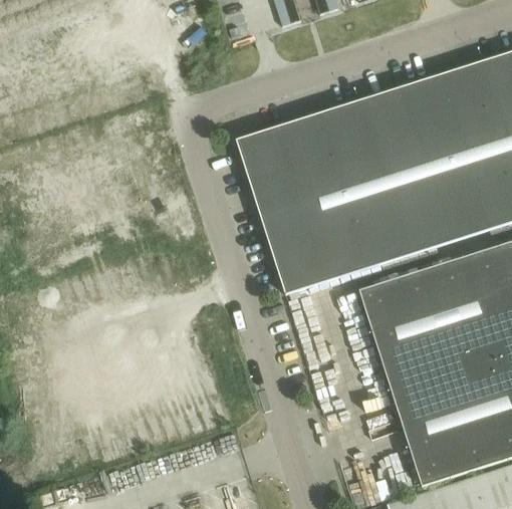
[(272,0),(281,25),(299,19),(293,0),(314,0),(318,13),(337,7),(334,0),(272,0)]
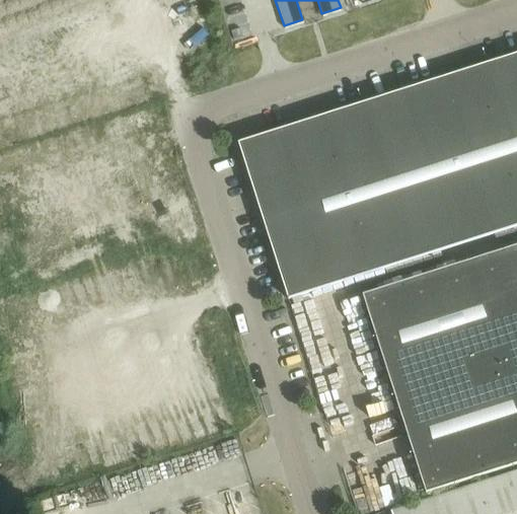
[(516,50),(237,140),(287,296),(516,222),(516,50)]
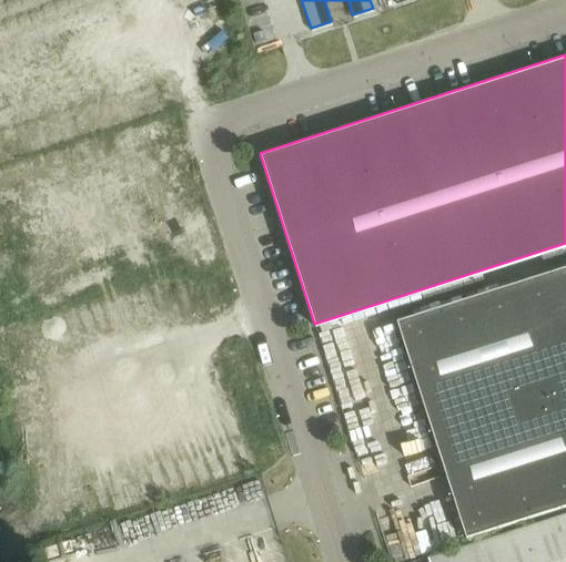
[(565,265),(395,319),(464,537),(565,503),(565,265)]
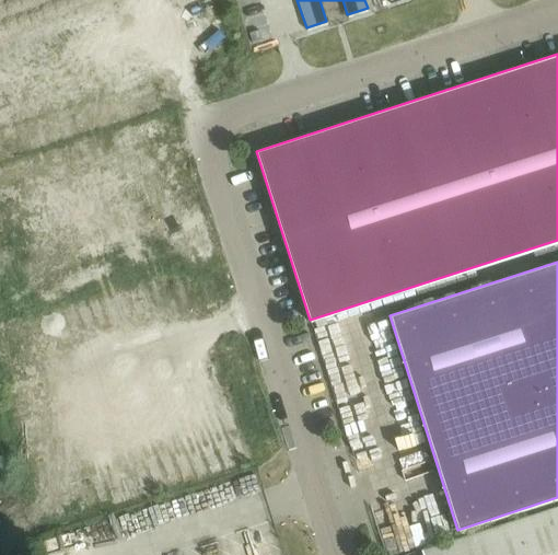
[(557,554),(557,505),(420,550),(422,554),(557,554)]
